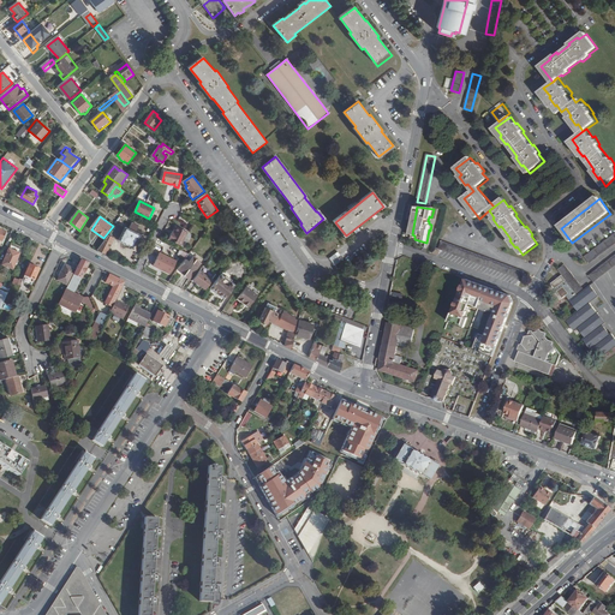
[(124,230),(117,243),(130,250),(137,238),(133,236),(137,230),(132,226),(129,232),(124,230)]
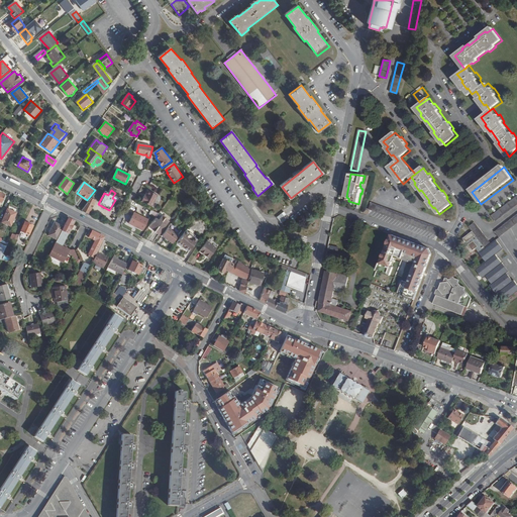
[(160,196),(149,191),(145,198),(144,197),(142,202),(153,207),(160,196)]
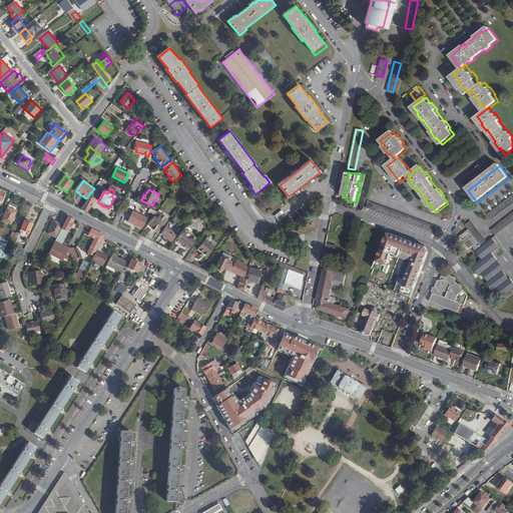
[(95,191),(82,209),(88,212),(94,200),(93,199),(97,192),(95,191)]
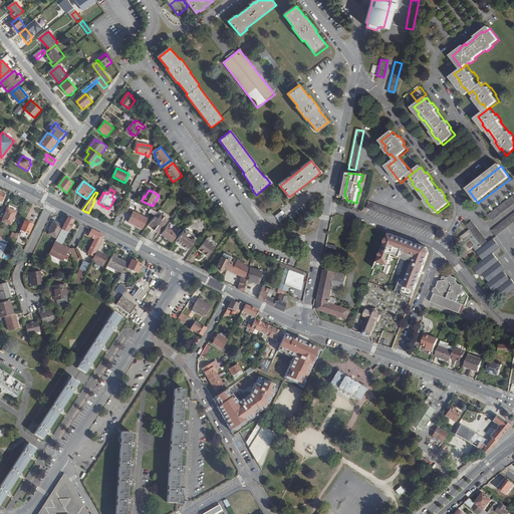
[(493,221),(513,205),(513,197),(489,216),(493,221)]
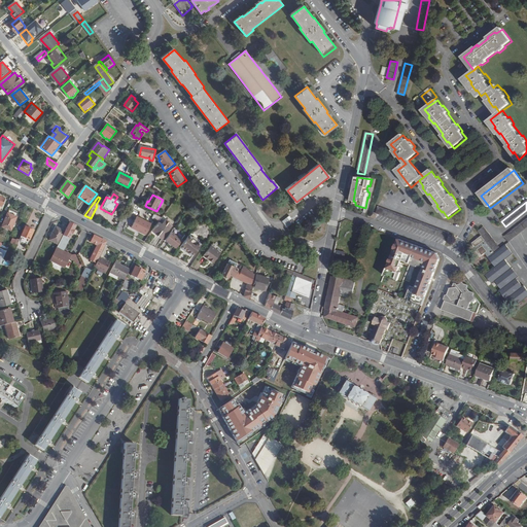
[(7,230),(12,216),(8,214),(3,227),(7,230)]
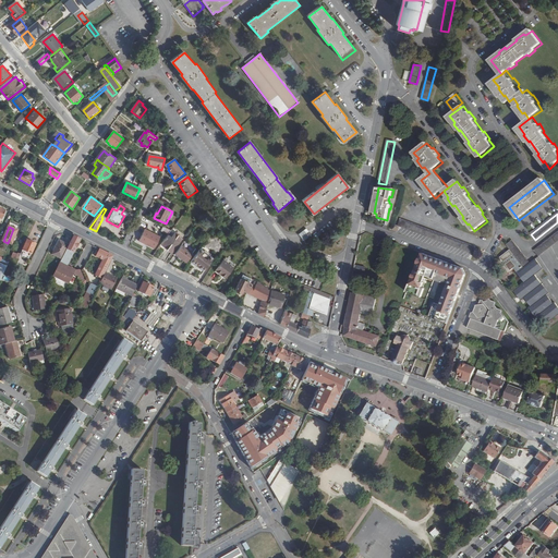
[(19,231),(13,229),(8,243),(12,245),(19,231)]
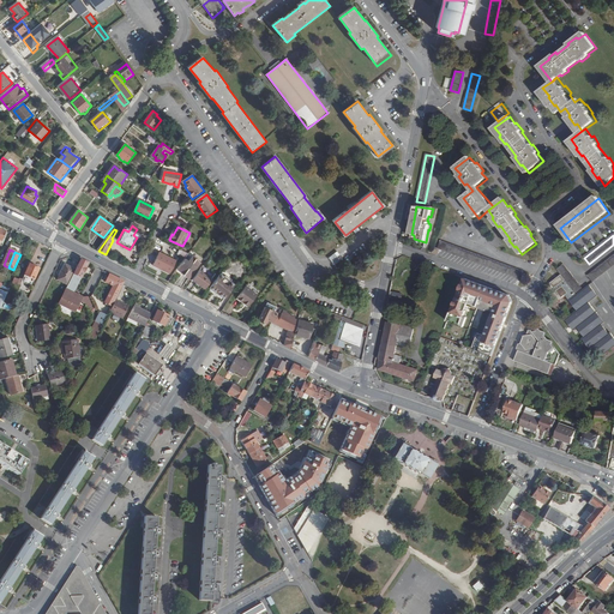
[(172,274),(178,260),(162,252),(155,265),(172,274)]
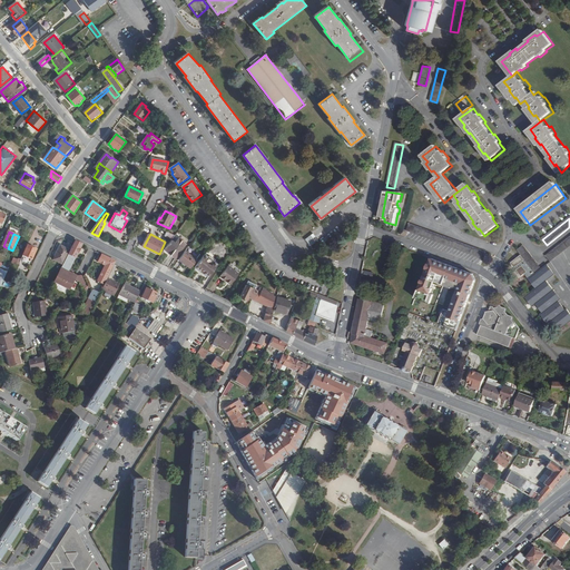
[(173,241),(166,251),(170,254),(172,253),(173,254),(172,256),(177,259),(187,245),(184,242),(184,241),(180,238),(176,244),(173,241)]
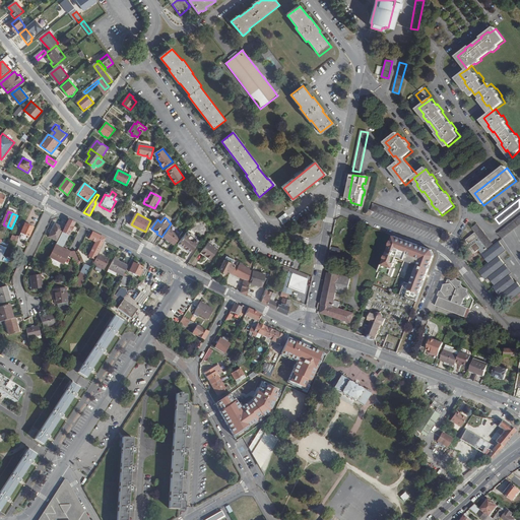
[(504,240),(519,226),(519,217),(500,234),(504,240)]
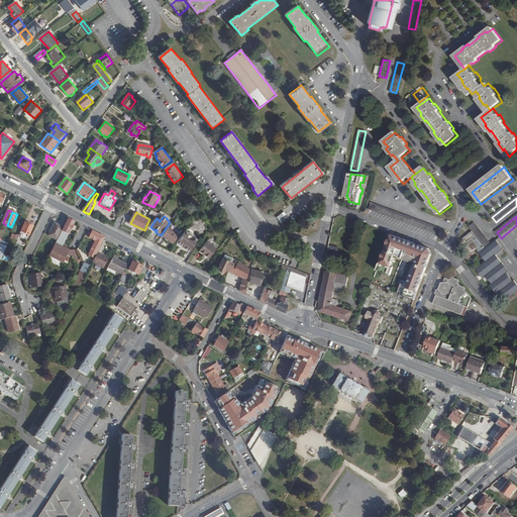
[(64,244),(75,223),(69,220),(67,223),(64,228),(58,241),(49,257),(64,265),(79,263),(77,251),(70,252),(62,247),(63,244),(64,244)]
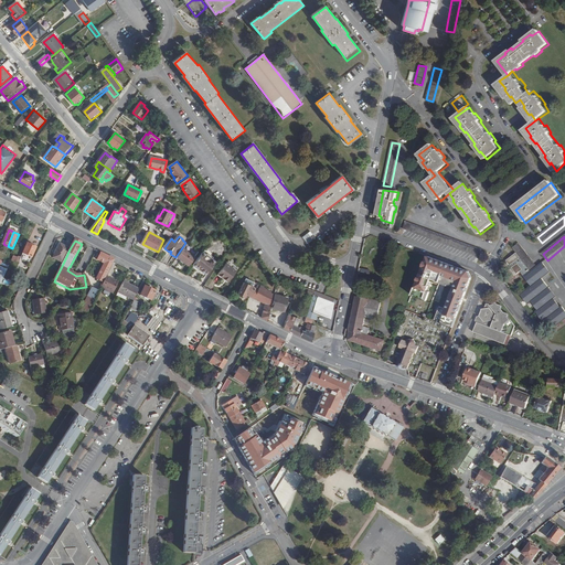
[(519,243),(513,247),(516,252),(532,272),(537,266),(519,243)]
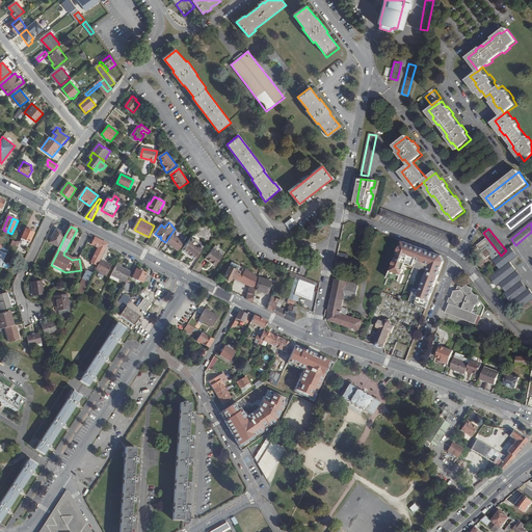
[(31,243),(34,234),(30,232),(31,231),(28,230),(28,231),(26,231),(22,239),(31,243)]
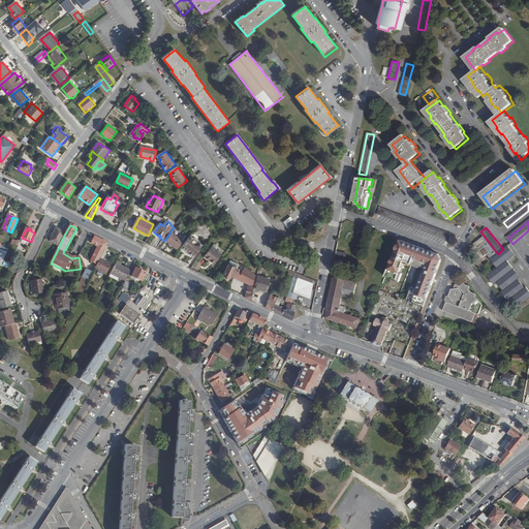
[(51,242),(59,247),(65,234),(57,229),(51,242)]
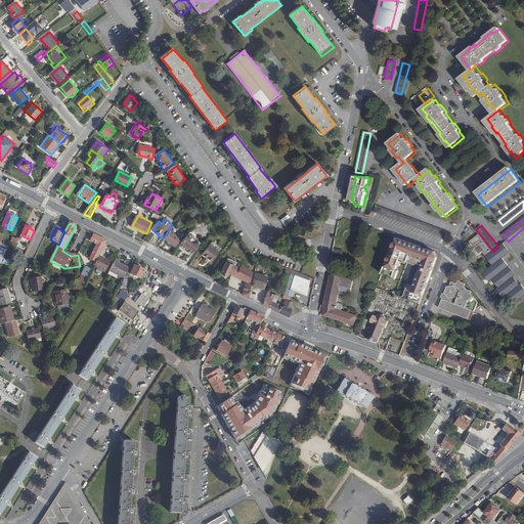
[(181,238),(171,230),(165,238),(175,247),(181,238)]
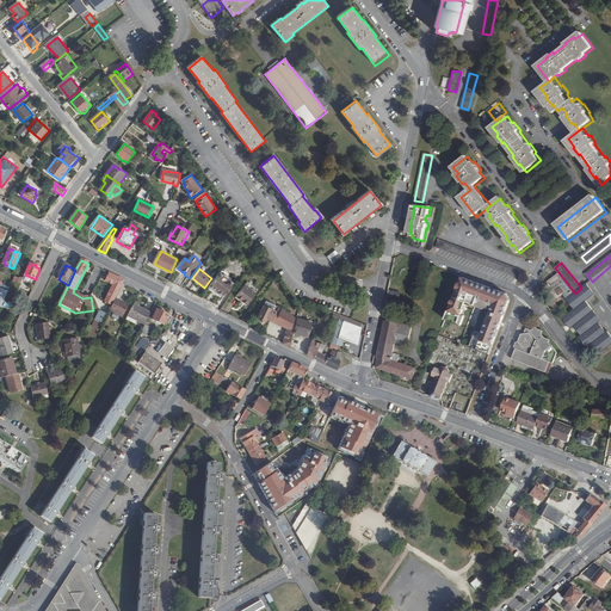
[(224,275),(220,272),(209,287),(224,297),(234,283),(230,281),(232,278),(224,275)]
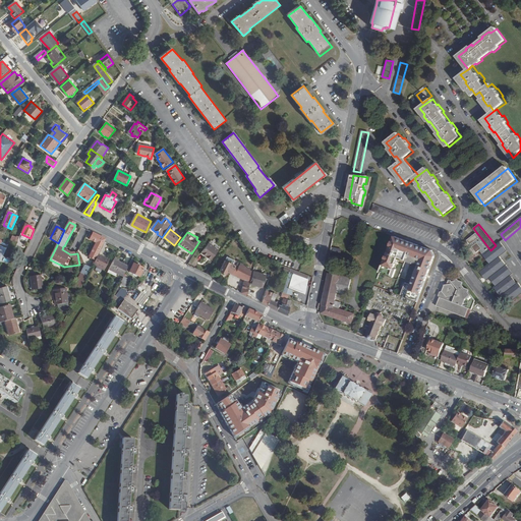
[(483,255),(490,250),(476,232),(473,235),(474,237),(473,238),(471,236),(467,240),(470,244),(471,244),(472,246),(476,252),(479,250),(483,255)]
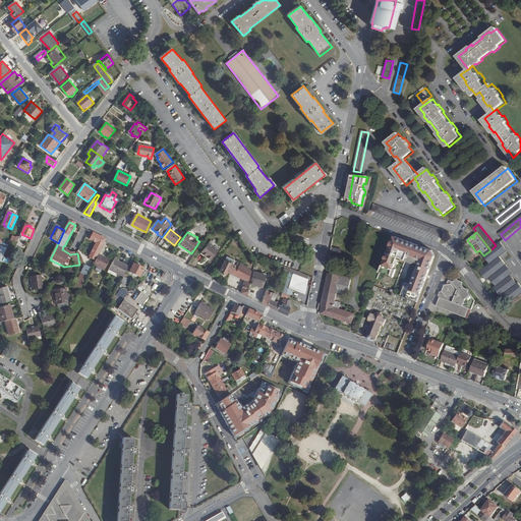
[(96,263),(106,241),(95,235),(94,237),(92,241),(91,242),(96,244),(89,258),(96,263)]
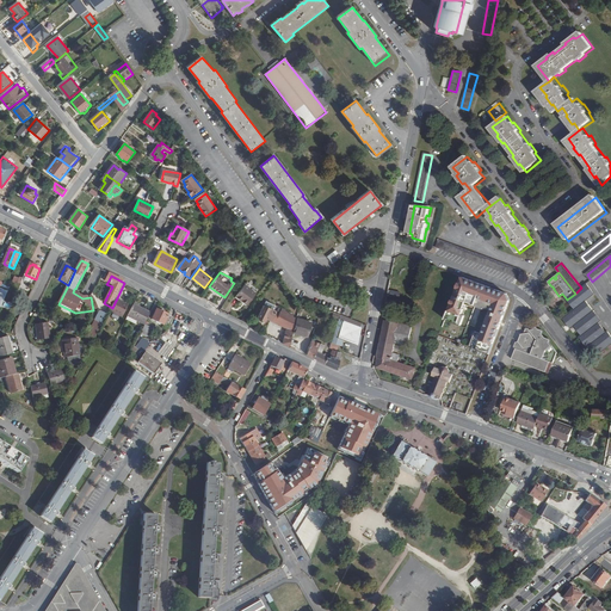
[(467,302),(477,306),(476,307),(492,313),(483,335),(477,333),(470,349),(489,356),(511,302),(507,296),(463,278),(448,318),(462,323),(466,316),(462,315),(464,309),(463,309),(467,302)]
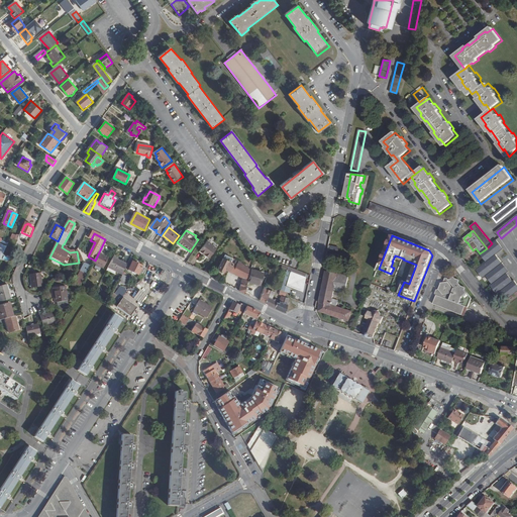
[(487,248),(480,253),(486,262),(476,270),(483,278),(486,275),(492,283),(491,285),(497,293),(499,292),(506,300),(516,291),(516,285),(513,281),(512,282),(506,274),(508,271),(495,254),(502,248),(496,240),(492,243),(487,248)]
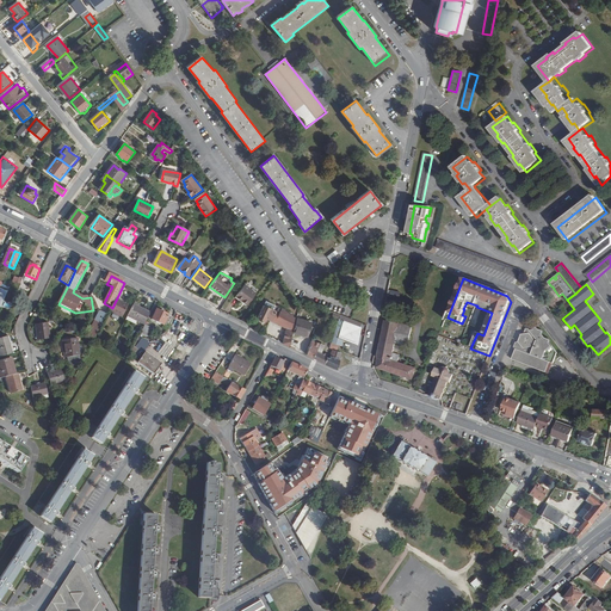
[(248,304),(255,294),(245,285),(236,297),(244,302),(245,301),(248,304)]
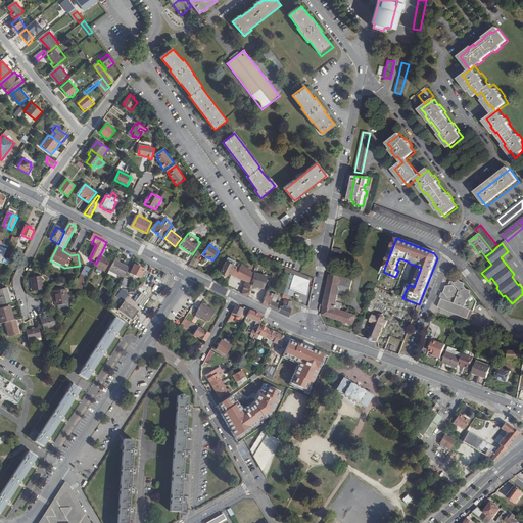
[(179,245),(178,247),(190,256),(192,254),(179,245)]
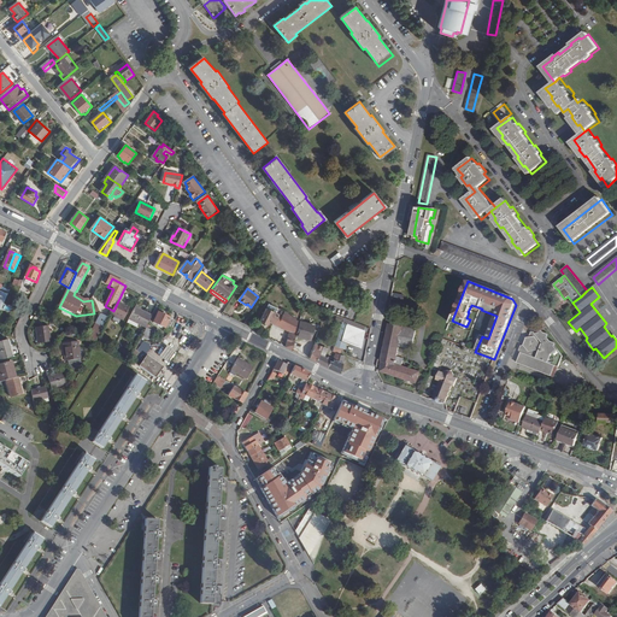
[(131,310),(118,304),(112,315),(124,321),(131,310)]
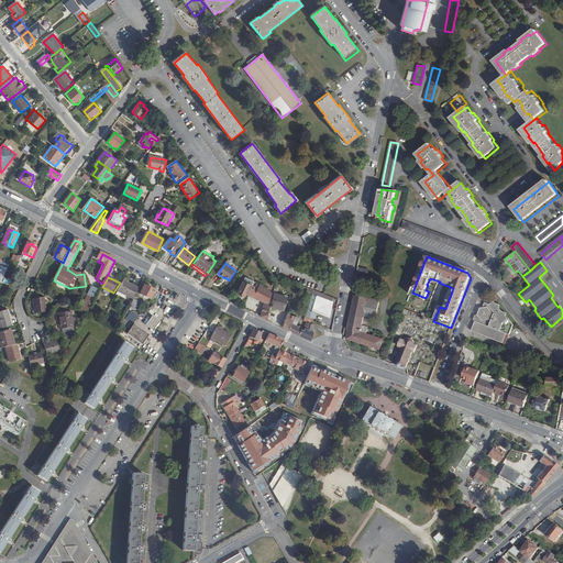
[(134,299),(140,289),(124,282),(119,293),(134,300),(134,299)]
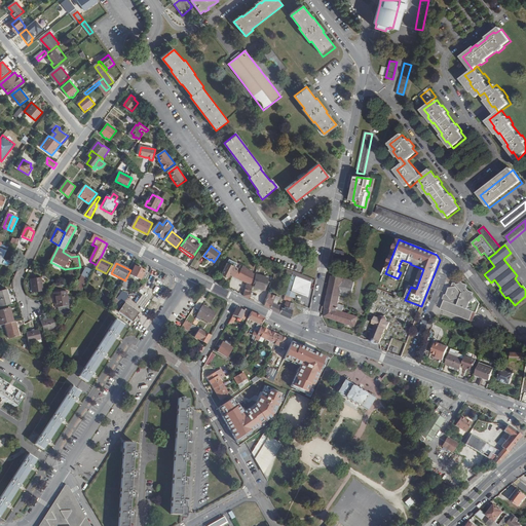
[(236,270),(227,265),(222,274),(227,276),(228,274),(233,276),(236,271),(236,270)]
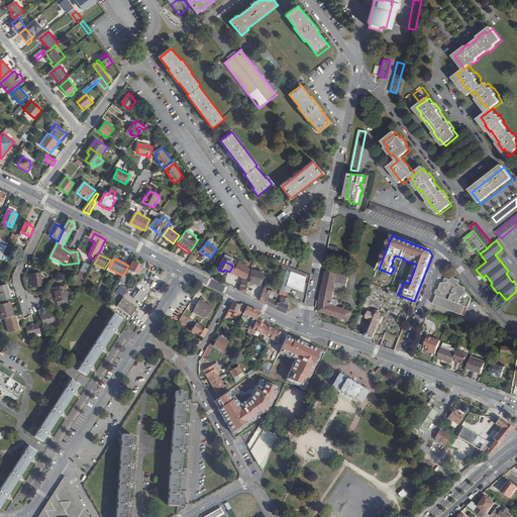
[(139,277),(144,268),(134,264),(130,272),(139,277)]
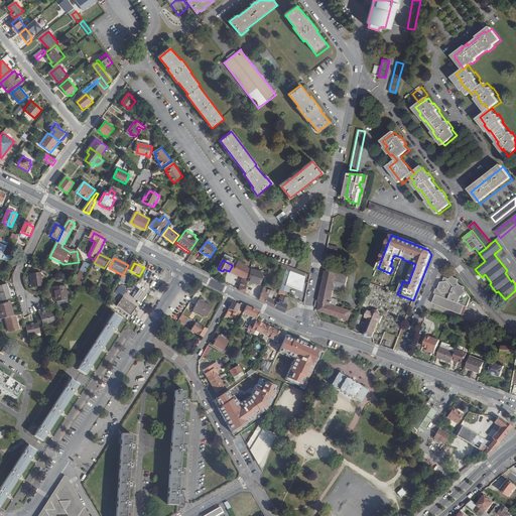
[(81,287),(90,268),(84,264),(74,285),(80,288),(81,287)]
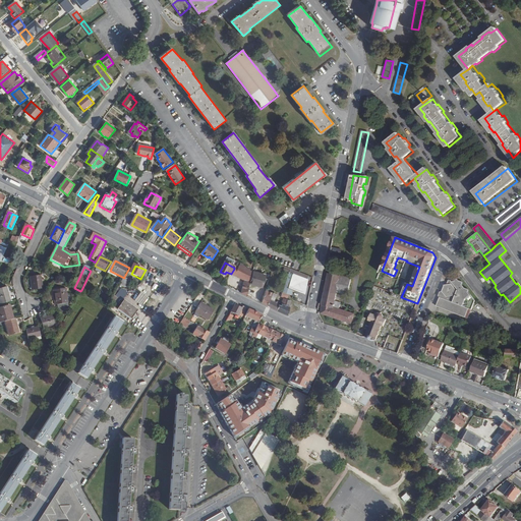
[(252,278),(234,269),(231,274),(244,282),(241,293),(246,296),(250,284),(250,283),(252,278)]
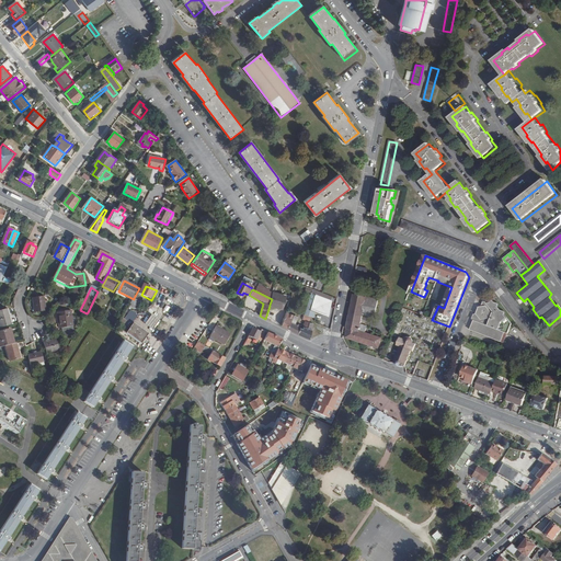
[(309,317),(310,311),(316,295),(318,292),(312,289),(305,316),(309,317)]
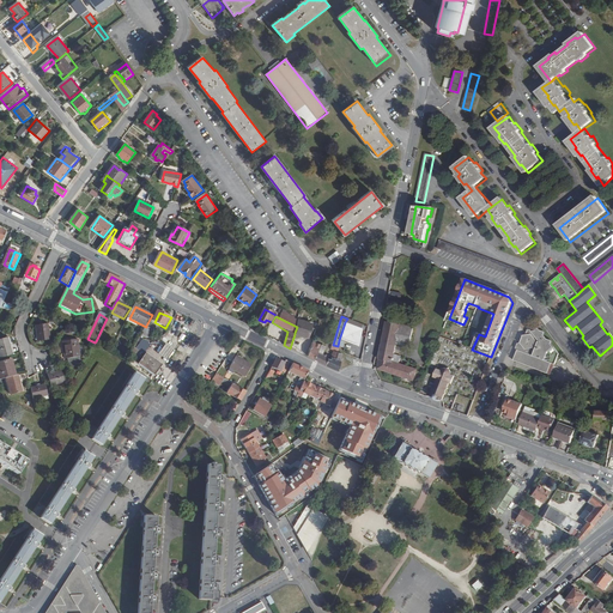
[(146,327),(129,319),(127,321),(145,331),(146,327)]
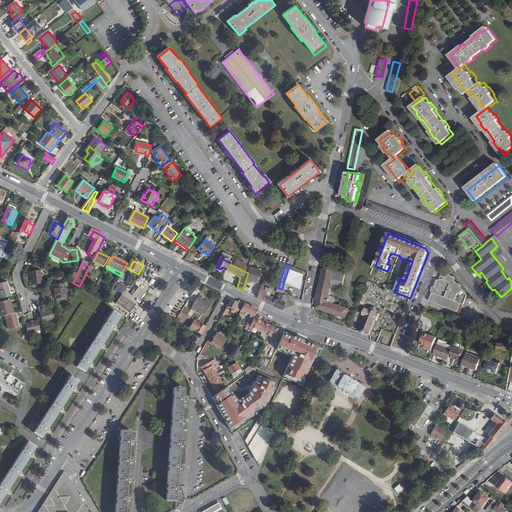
[(303,274),(304,271),(302,270),(293,267),(291,266),(290,266),(288,269),(303,274)]
